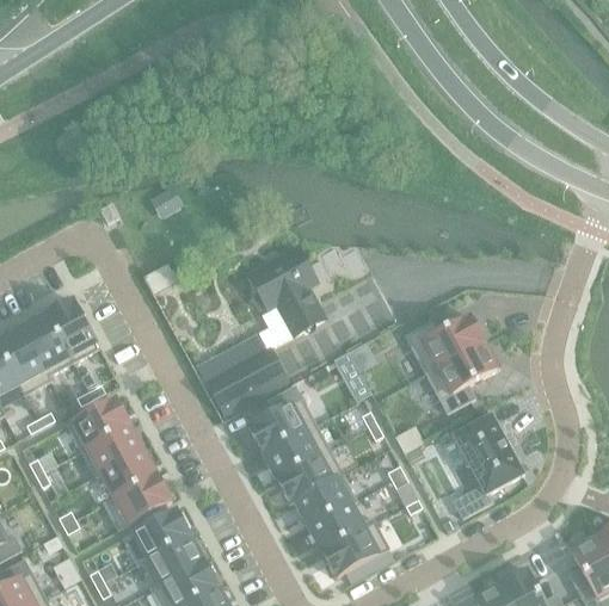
[(170,185),(147,198),(159,217),(182,204),(170,185)]
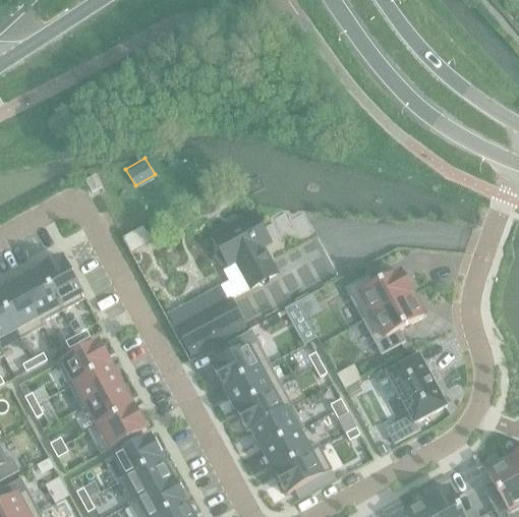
[(89,176),(83,179),(90,190),(97,186),(99,185),(93,174),(89,176)]
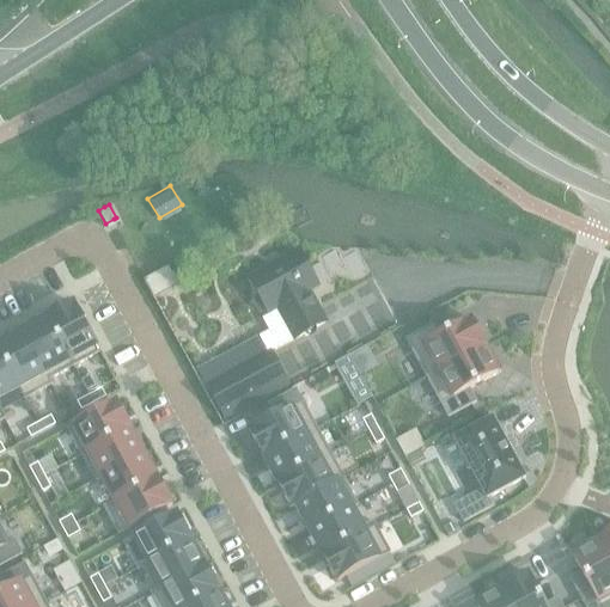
[(322,319),(304,287),(313,282),(294,249),(246,275),(256,292),(251,294),(250,299),(255,307),(260,310),(274,301),(292,335),(322,319)]
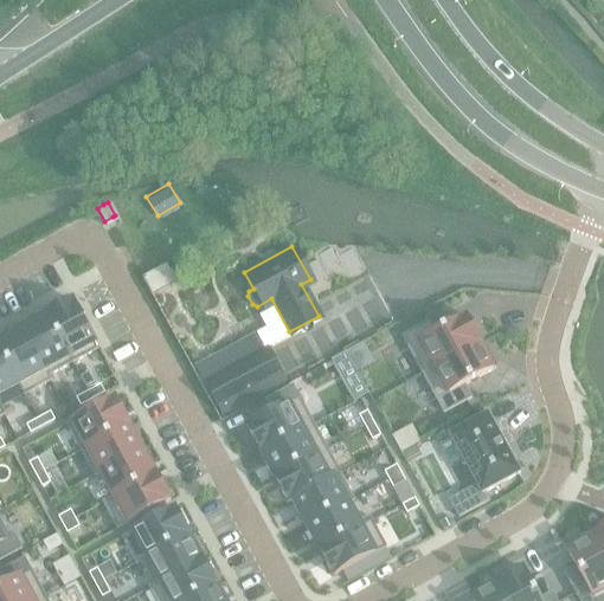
[(146,271),(155,290),(172,280),(162,263),(146,271)]
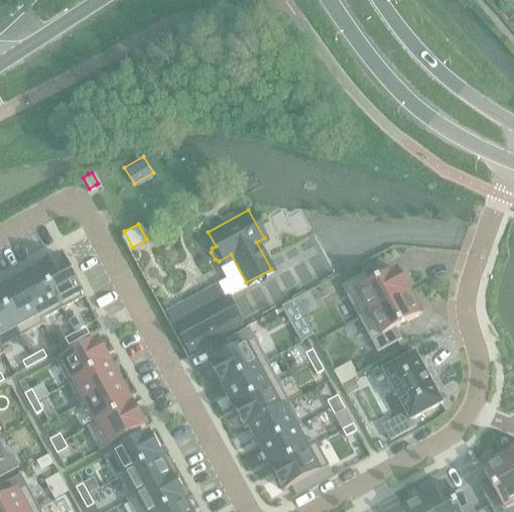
[(59,253),(38,265),(60,305),(82,294),(59,253)]
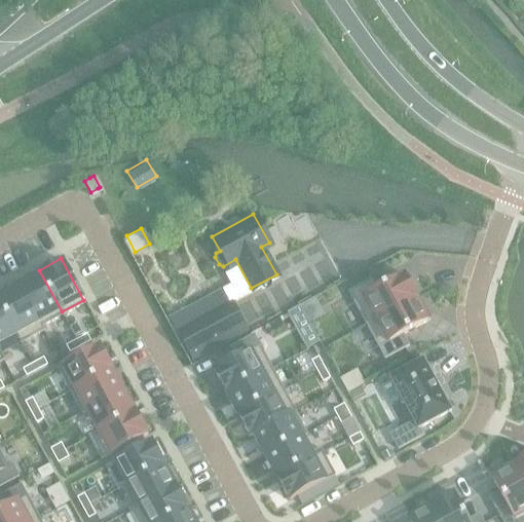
[(39,270),(17,282),(40,324),(62,311),(39,270)]
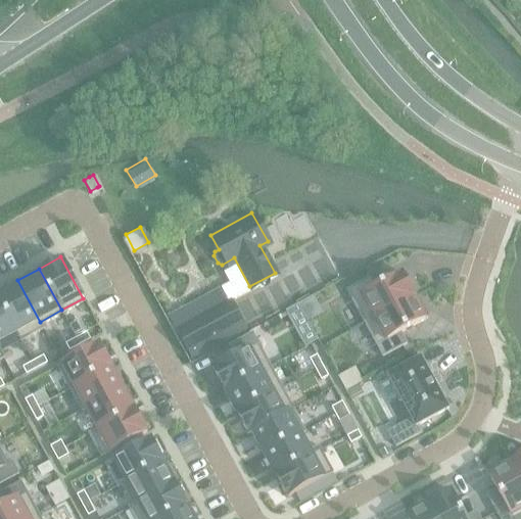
[(369,275),(344,287),(363,321),(413,293),(400,271),(374,285),(369,275)]
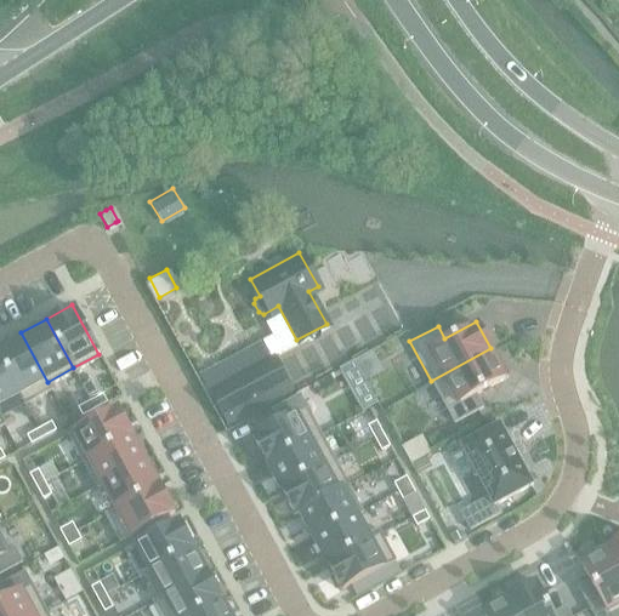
[(21,332),(0,343),(0,357),(18,391),(17,392),(22,401),(24,401),(50,387),(47,382),(21,332)]
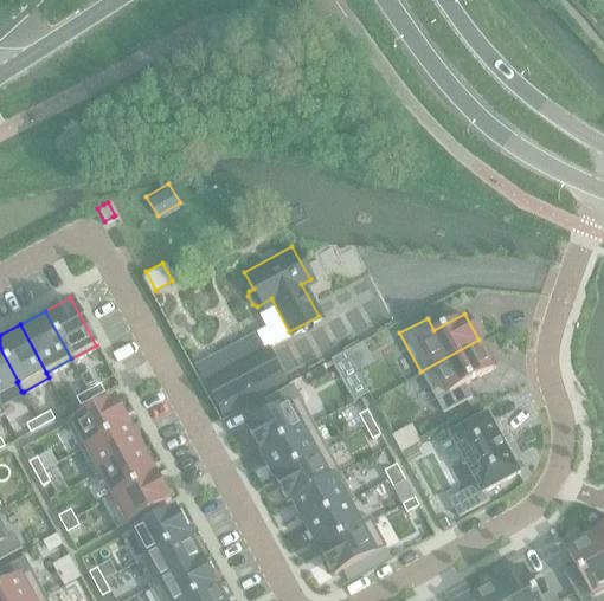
[(284,380),(256,328),(190,364),(218,417),(284,380)]
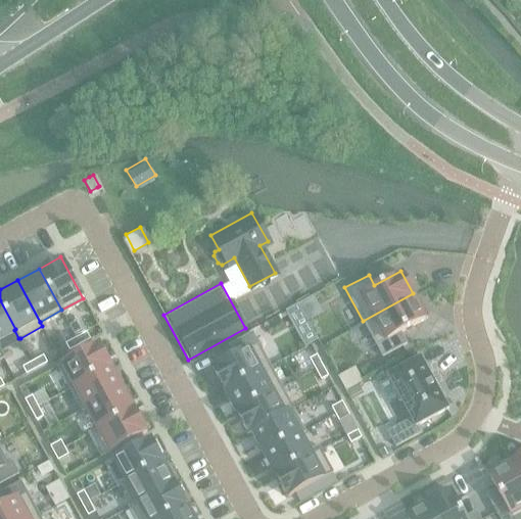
[(413,293),(363,321),(381,354),(405,341),(398,330),(425,316),(413,293)]
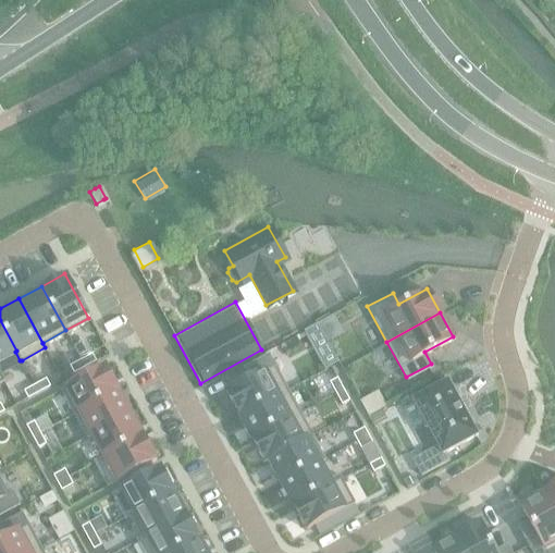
[(0,359),(15,352),(16,351),(0,320),(0,359)]
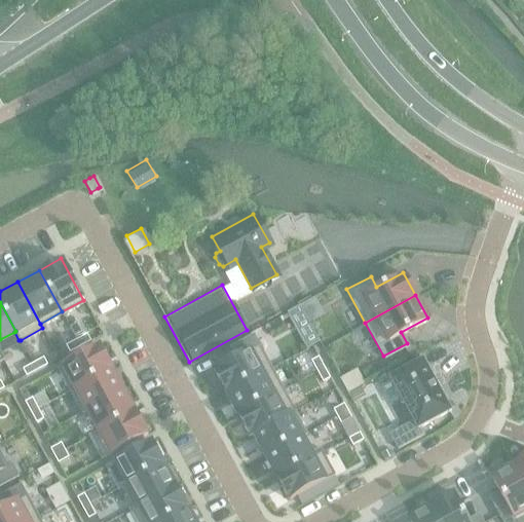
[(298,302),(286,309),(305,345),(317,339),(307,321),(298,302)]
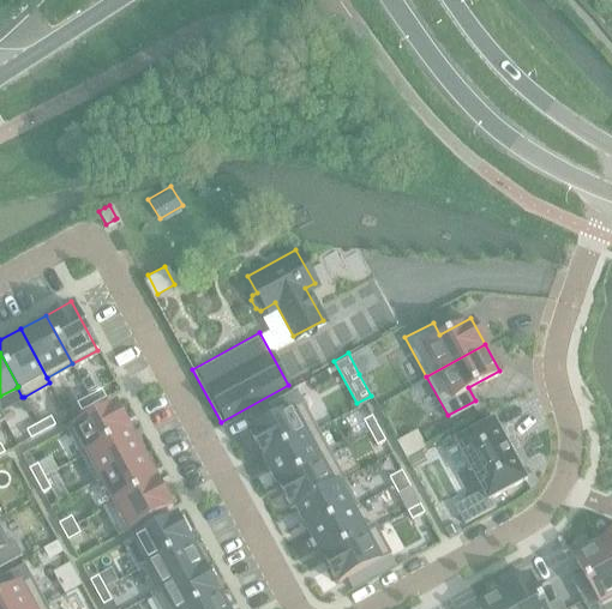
[(100,386),(88,393),(91,402),(105,395),(100,386)]
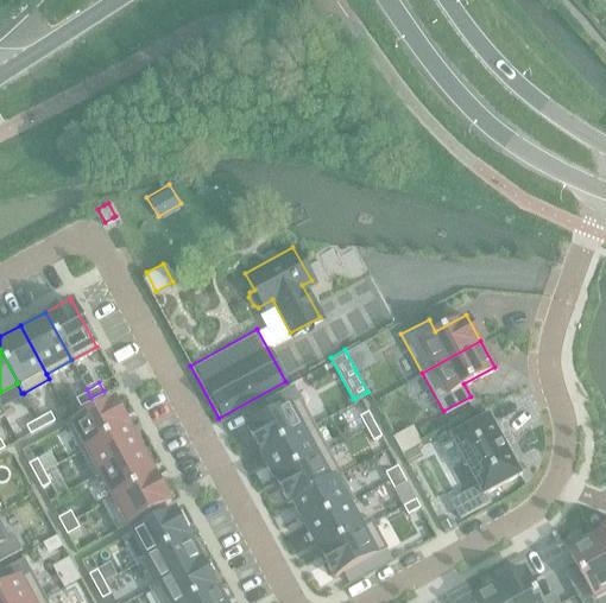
[(256,419),(245,425),(259,450),(311,421),(291,383),(264,399),(271,411),(256,419)]
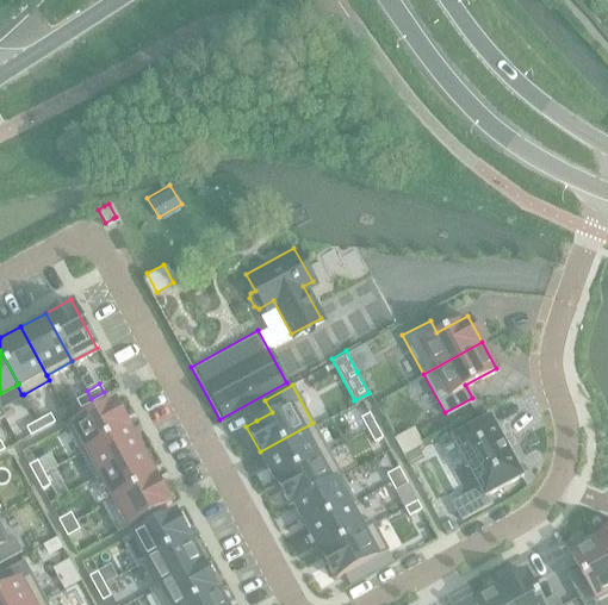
[(87,391),(74,397),(79,406),(91,399),(87,391)]
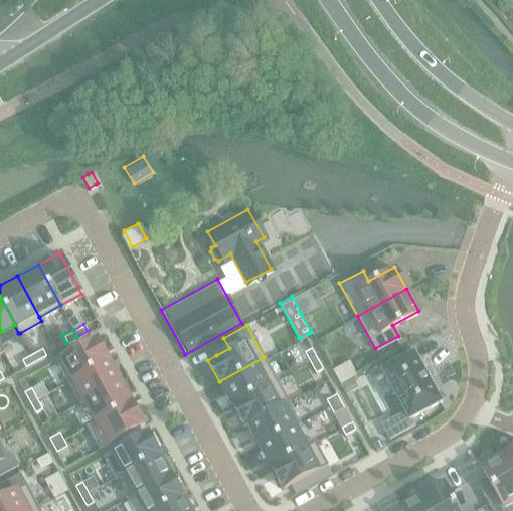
[(96,336),(55,358),(66,380),(108,357),(96,336)]
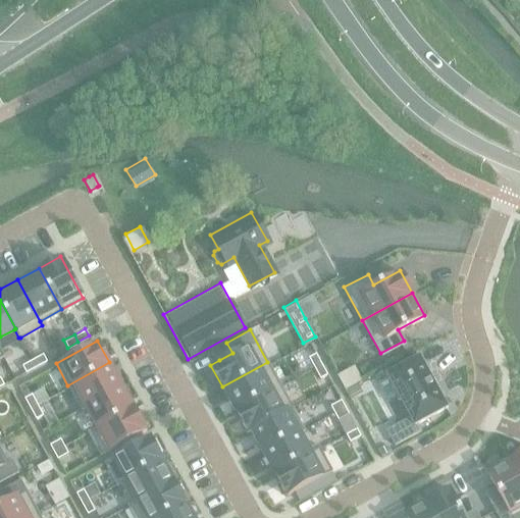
[(42,352),(31,358),(35,365),(45,359),(42,352)]
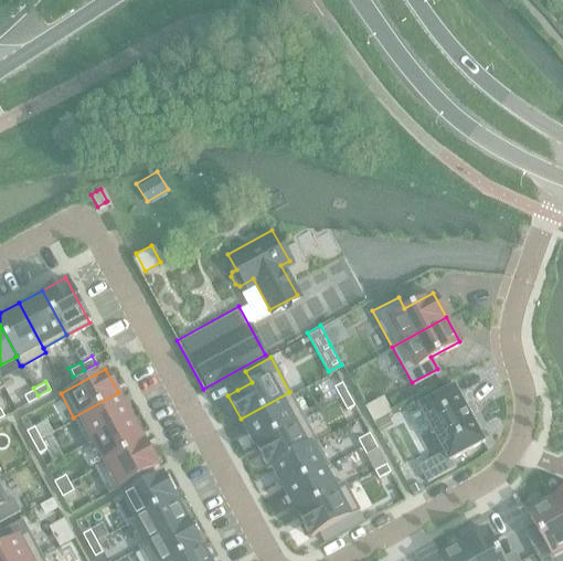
[(31,383),(23,388),(30,400),(38,395),(33,388),(31,383)]
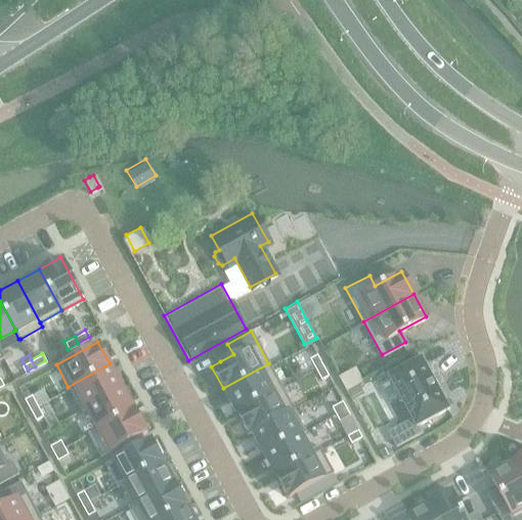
[(317,356),(306,361),(310,370),(321,363),(317,356)]
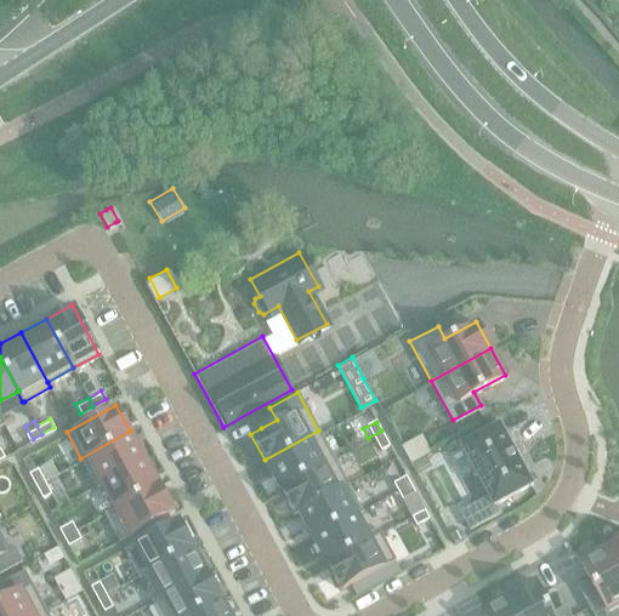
[(460,445),(448,452),(460,474),(472,467),(487,494),(459,509),(469,526),(498,511),(494,502),(528,484),(531,483),(529,480),(528,480),(517,460),(510,445),(509,445),(498,425),(499,425),(498,422),(495,423),(495,425),(461,443),(461,441),(459,443),(460,445)]
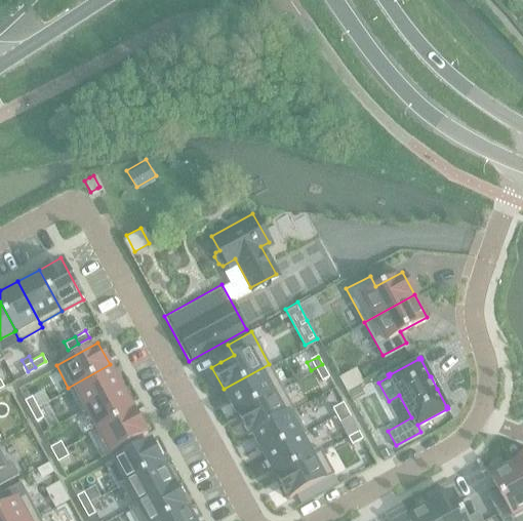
[(110,364),(68,388),(80,410),(85,407),(84,407),(122,387),(110,364)]
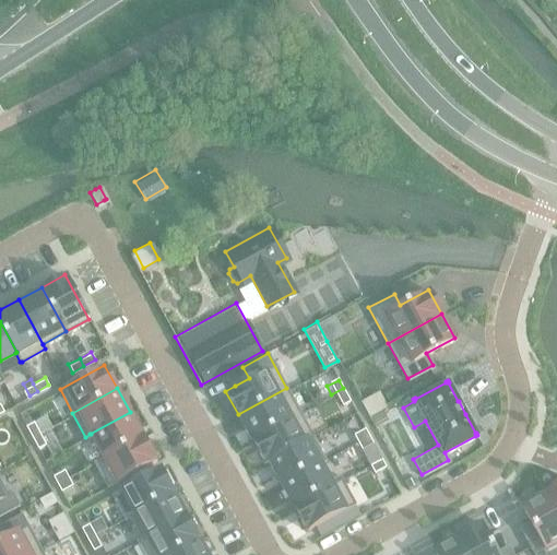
[(286,388),(238,414),(250,438),(299,411),(286,388)]
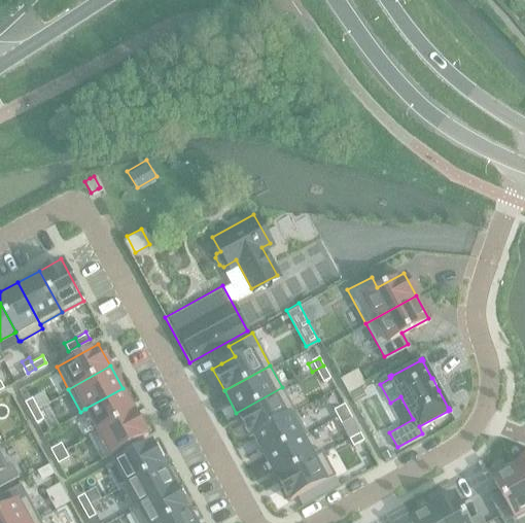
[(323,365),(312,372),(316,379),(326,373),(323,365)]
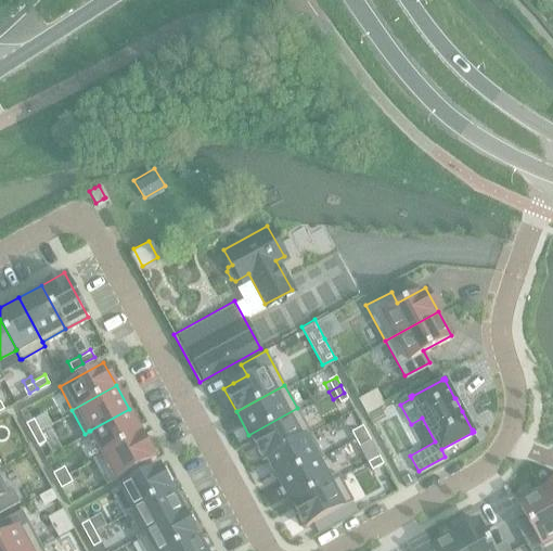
[(297,408),(248,435),(261,459),(266,457),(265,456),(309,432),(309,433),(310,433),(297,408)]
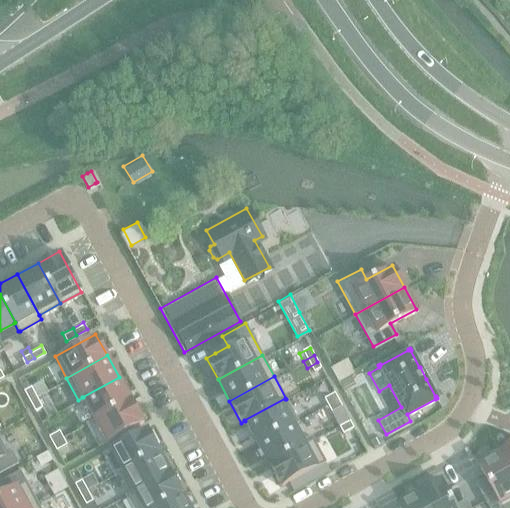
[(119,377),(82,397),(83,397),(93,417),(94,418),(130,399),(119,377)]
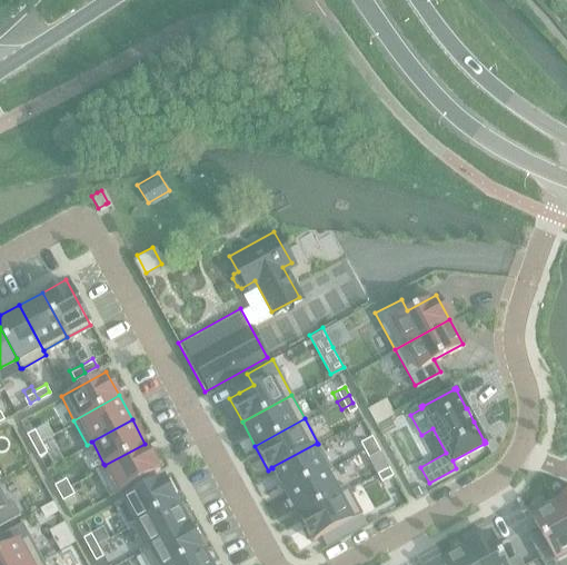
[(32,428),(25,432),(31,444),(39,439),(32,428)]
